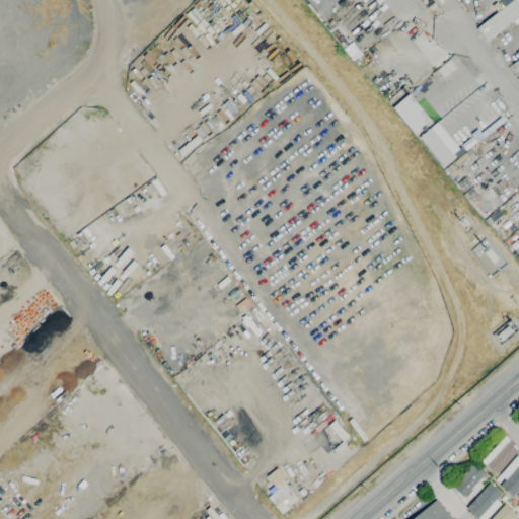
[(487,43),(476,29),(513,0),(518,0),(518,21),(516,24),(514,21),(487,43)]
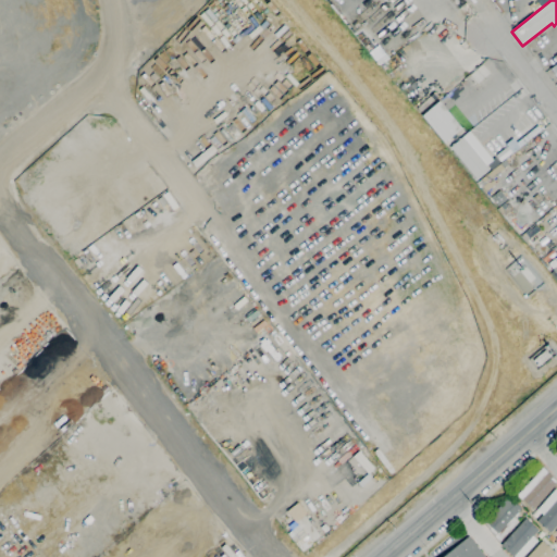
[(420,112),(417,108),(435,93),(438,97),(420,112)]
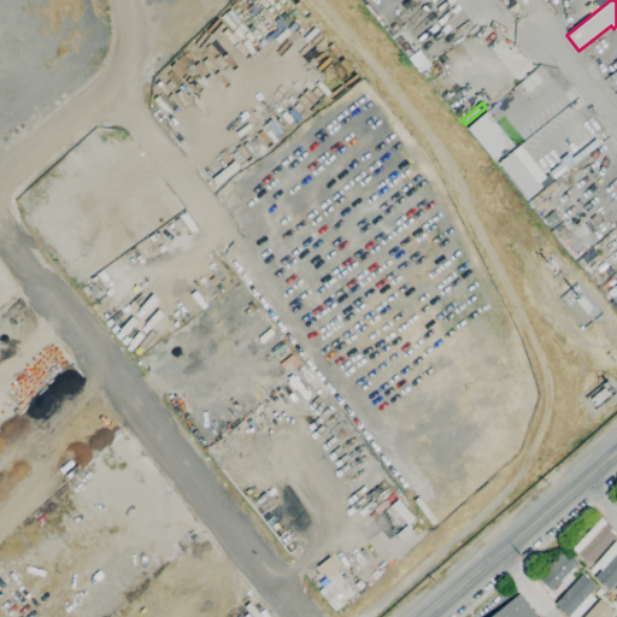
[(493,158),(468,128),(487,112),(511,142),(493,158)]
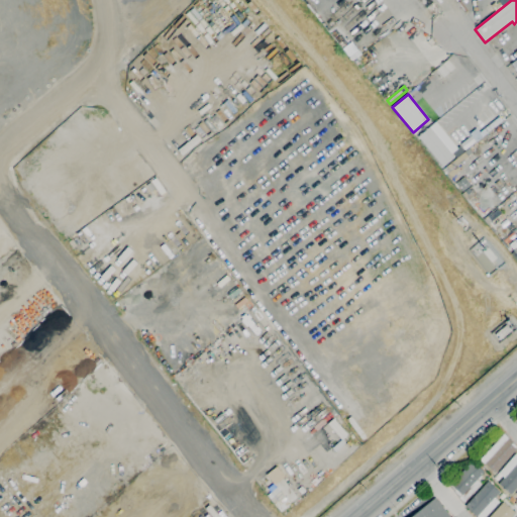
[(442,167),(418,136),(420,134),(419,134),(421,132),(422,133),(426,130),(425,129),(427,128),(429,126),(438,137),(440,135),(444,140),(442,142),(454,158),(442,167)]
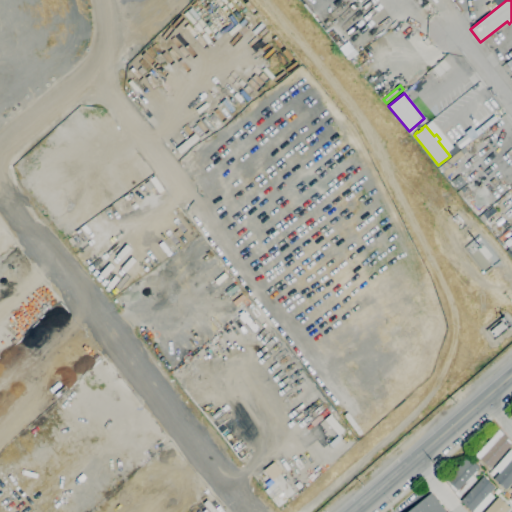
[(458,190),(451,181),(459,175),(466,183),(458,190)]
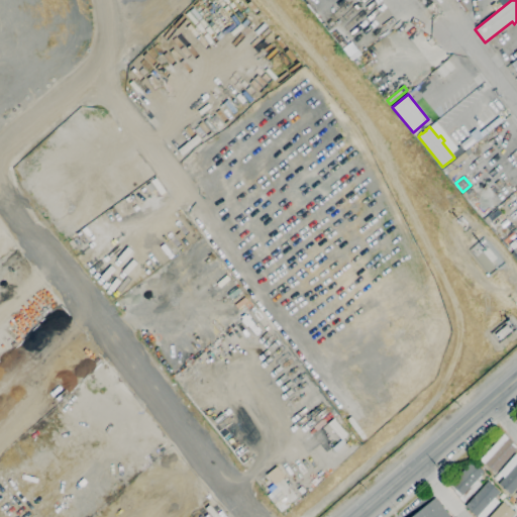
[(466,199),(461,194),(469,188),(471,190),(471,189),(473,191),(472,191),(472,192),(469,194),(470,195),(466,199)]
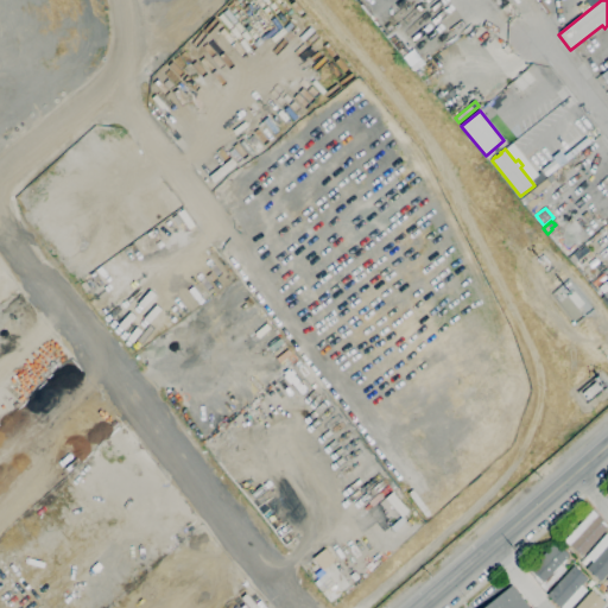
[(578,308),(568,297),(569,296),(568,296),(569,293),(570,295),(572,293),(571,292),(574,291),(584,303),(578,308)]
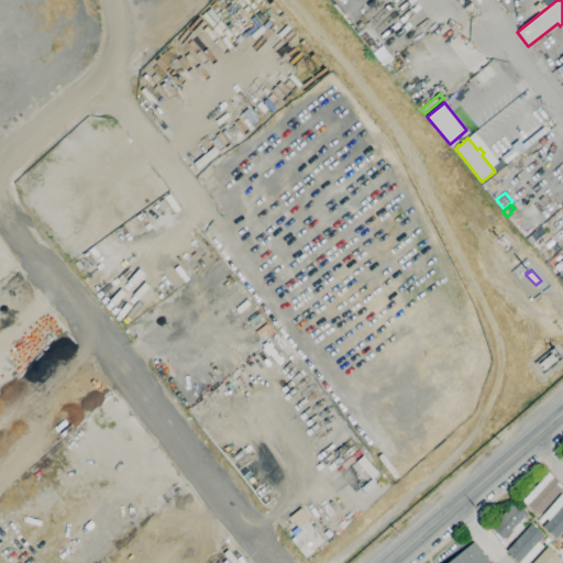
[(544,370),(543,367),(542,365),(541,366),(540,364),(541,364),(540,363),(551,353),(558,361),(545,370),(544,370)]
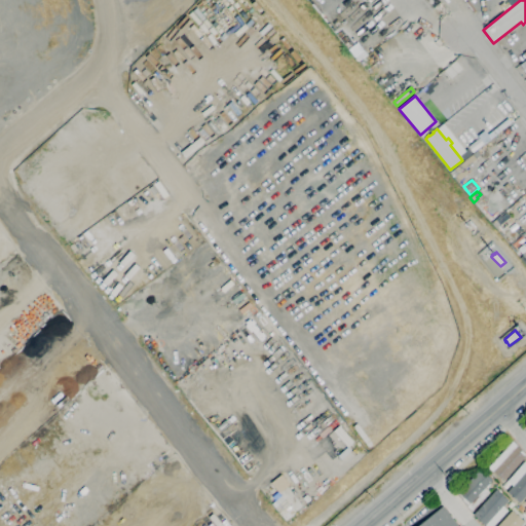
[(502,481),(493,472),(493,473),(488,467),(512,442),(522,450),(521,451),(525,454),(524,456),(525,457),(502,481)]
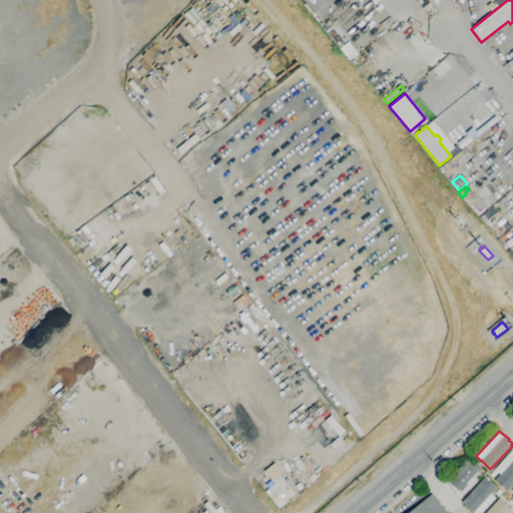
[(512,484),(507,491),(495,480),(500,474),(498,472),(494,477),(491,474),(495,469),(494,469),(512,450),(512,451),(512,484)]
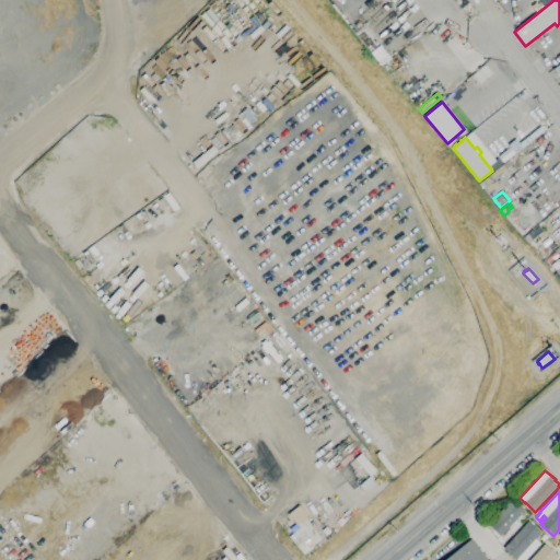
[(503,545),(498,540),(486,526),(511,499),(524,511),(516,520),(522,525),(503,545)]
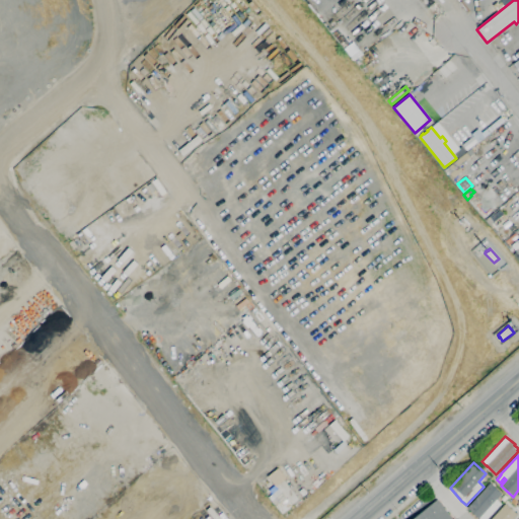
[(487,518),(478,518),(467,508),(490,483),(502,494),(496,500),(501,504),(487,518)]
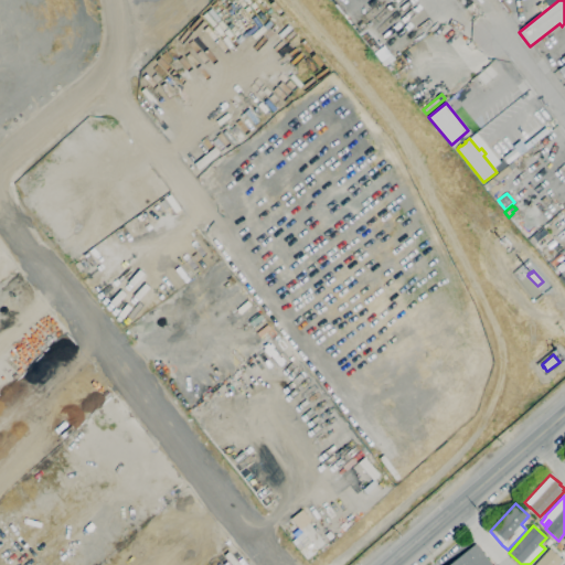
[(449,564),(476,543),(492,564),(449,564)]
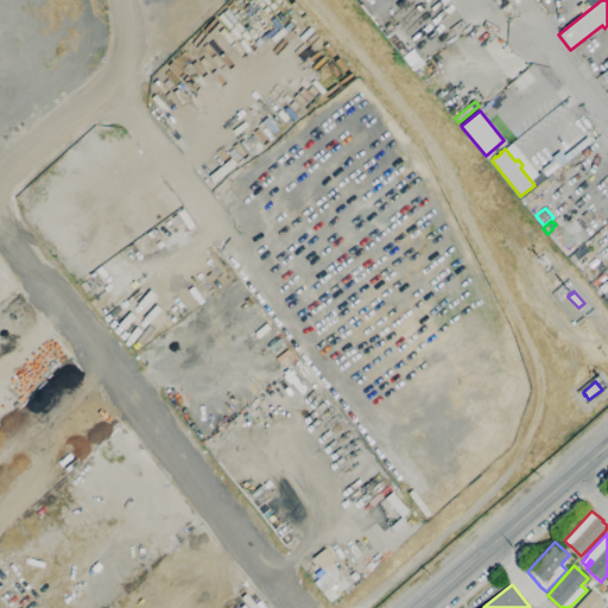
[(575,607),(591,590),(606,603),(601,607),(575,607)]
